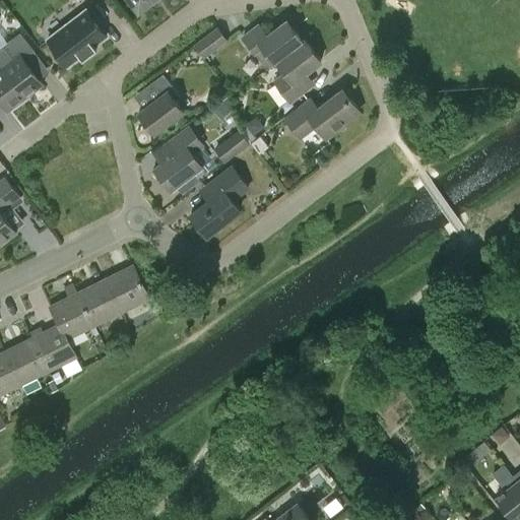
[(129,0),(139,13),(153,3),(156,0),(129,0)]
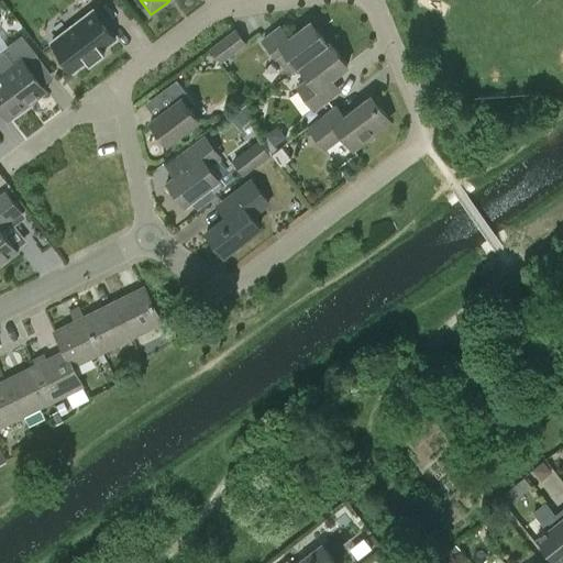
[(52,43),(74,72),(88,61),(90,64),(105,54),(102,51),(116,40),(94,11),(52,43)]
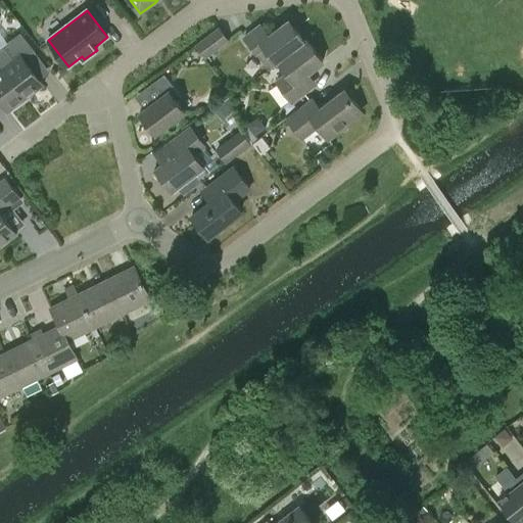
[(265,48),(277,65),(307,42),(307,41),(305,43),(290,21),(270,37),(262,27),(245,39),(256,54),(265,48)]
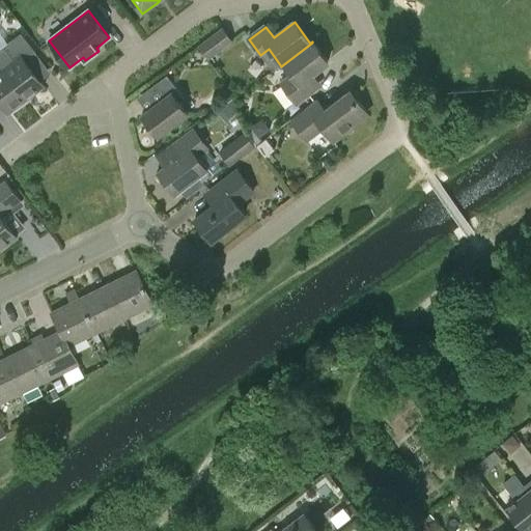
[(199,45),(208,58),(232,40),(222,27),(199,45)]
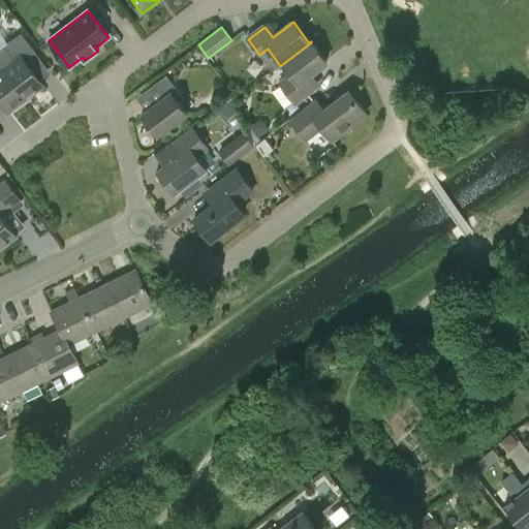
[(3,69),(27,100),(45,87),(26,62),(37,54),(22,34),(0,51),(0,63),(4,68),(3,69)]
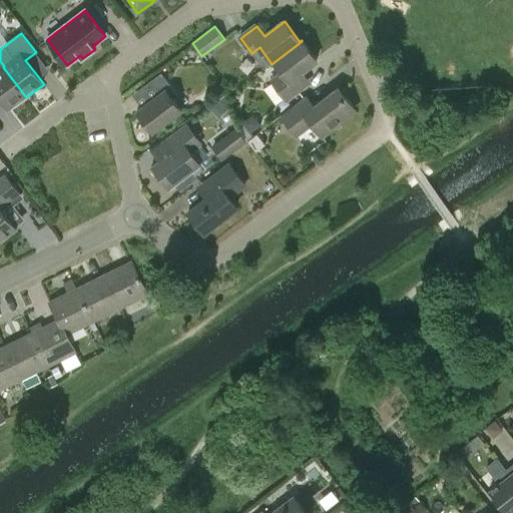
[(297,77),(318,62),(302,41),(272,64),(274,63),(283,74),(272,82),(287,102),(305,88),(297,77)]
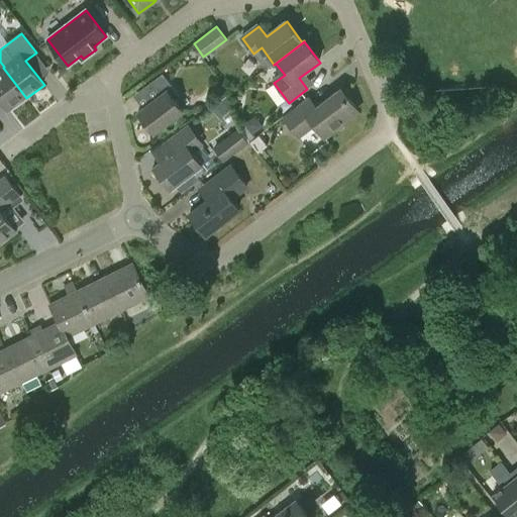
[(0,99),(9,111),(26,98),(3,68),(0,70),(0,99)]
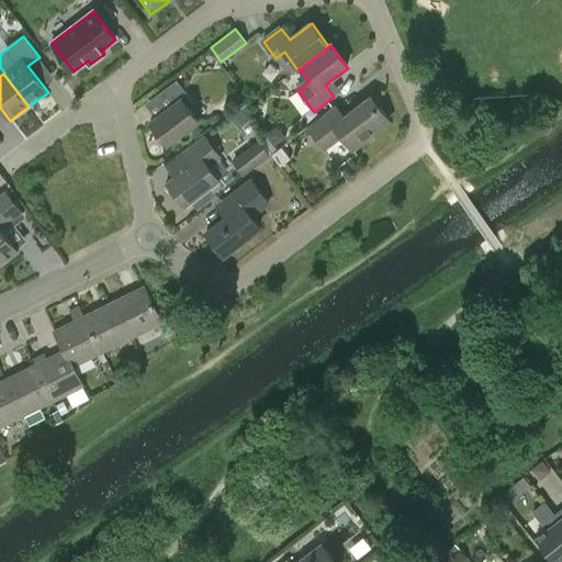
[(168,146),(199,122),(190,110),(195,105),(176,79),(164,89),(176,104),(150,123),(168,146)]
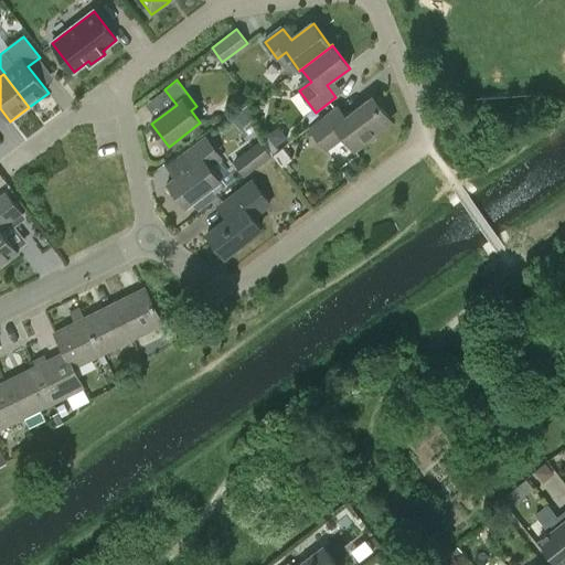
[(354,152),(390,126),(380,113),(382,110),(373,99),(345,119),(337,108),(309,129),(327,152),(344,139),(354,152)]
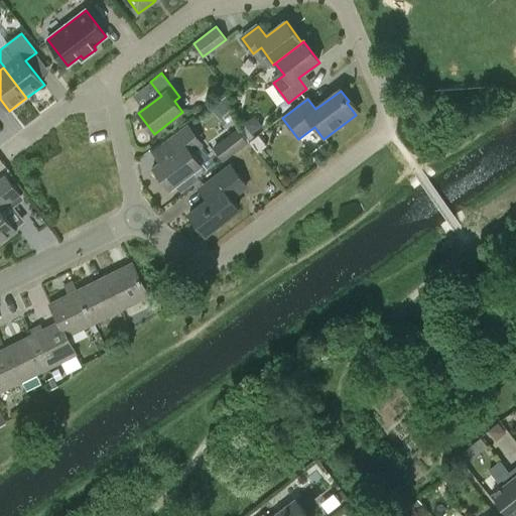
[(191,153),(202,145),(188,128),(171,140),(178,150),(154,168),(169,188),(175,184),(194,171),(201,165),(191,153)]
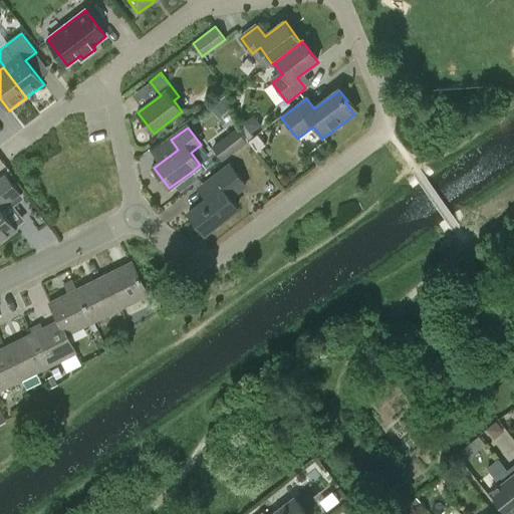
[(213,146),(223,159),(246,142),(236,129),(213,146)]
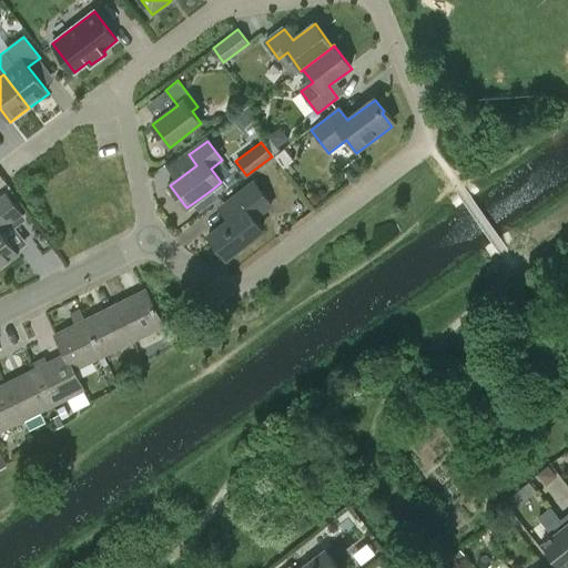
[(253,220),(271,206),(254,183),(226,205),(235,216),(209,236),(225,259),(263,231),(253,220)]
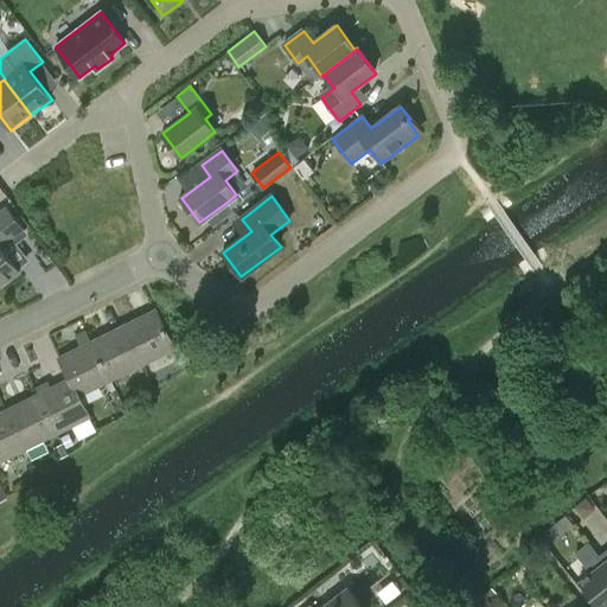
[(228,202),(206,217),(213,227),(235,210),(228,202)]
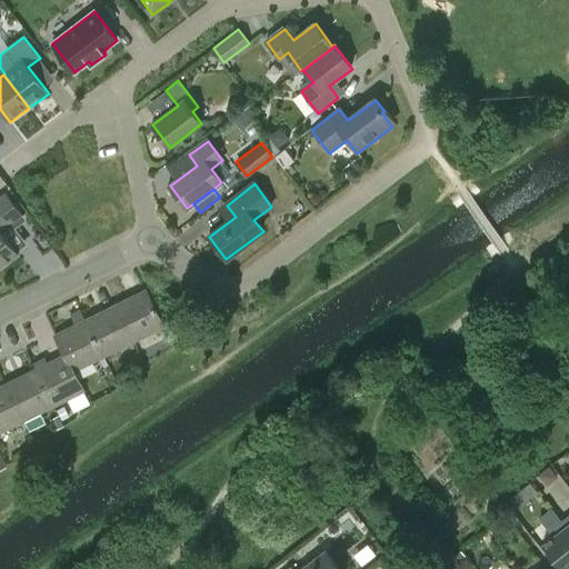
[(0,199),(0,269),(19,255),(1,231),(22,216),(7,195),(0,199)]
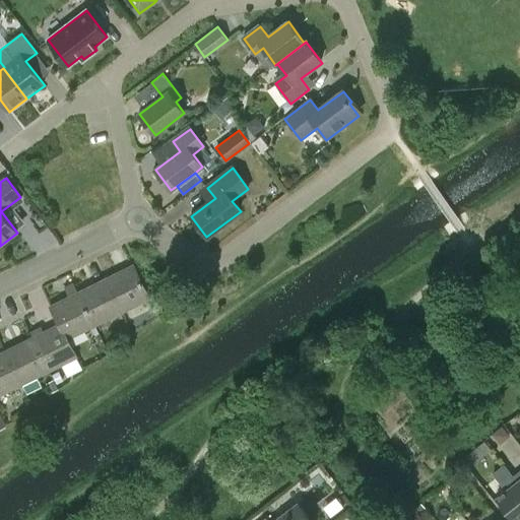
[(123,312),(149,299),(133,265),(106,278),(123,312)]
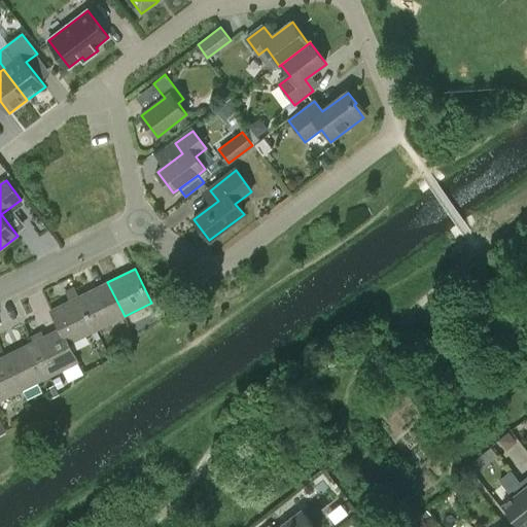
[(125,316),(107,282),(79,296),(97,330),(125,316)]
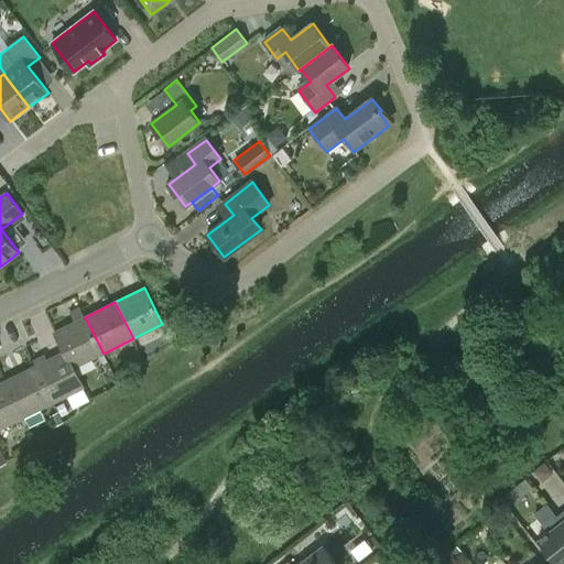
[(104,354),(85,317),(55,332),(64,351),(65,351),(73,368),(74,368),(104,354)]
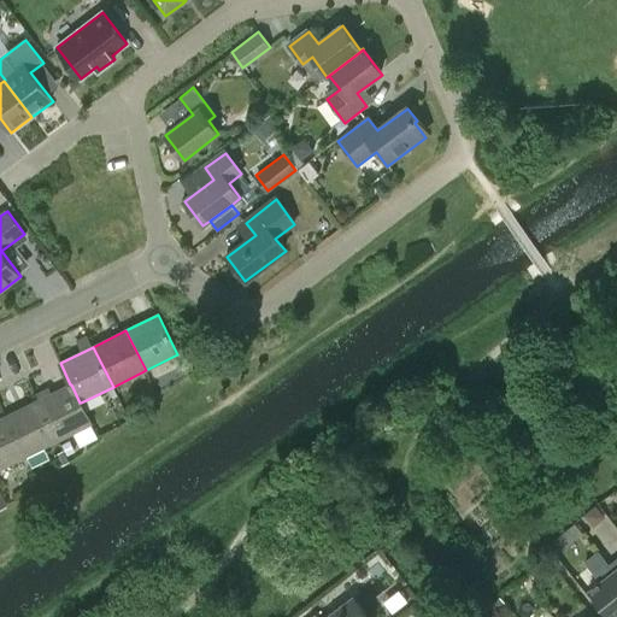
[(39,400),(58,441),(92,424),(81,403),(80,403),(71,385),(70,385),(39,400)]
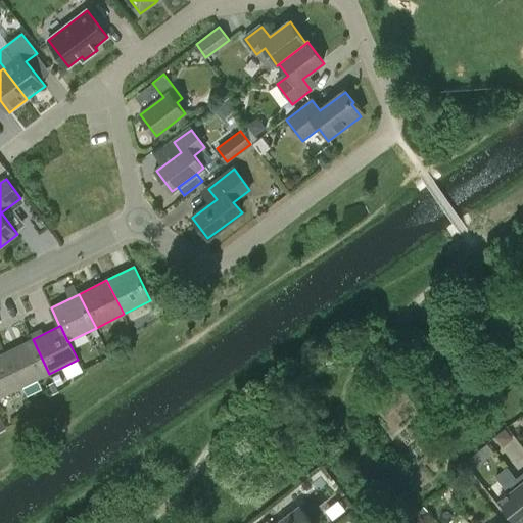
[(49,374),(33,339),(5,353),(21,387),(49,374)]
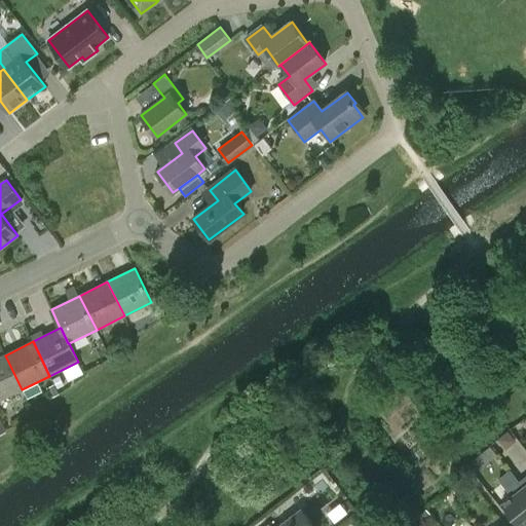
[(0,358),(0,400),(22,389),(5,355),(0,358)]
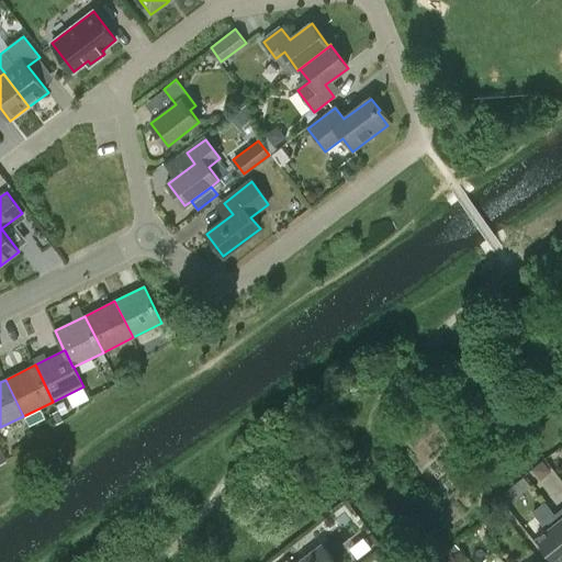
[(561,523),(554,514),(547,520),(550,526),(537,537),(554,560),(561,553),(561,523)]
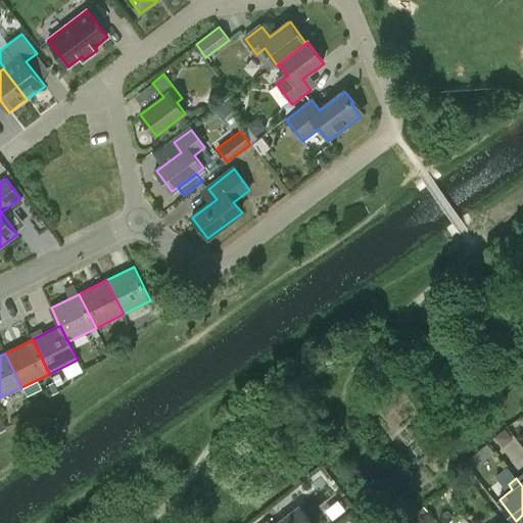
[(270,522),(268,520),(263,522),(314,522),(299,505),(276,522),(270,522)]
